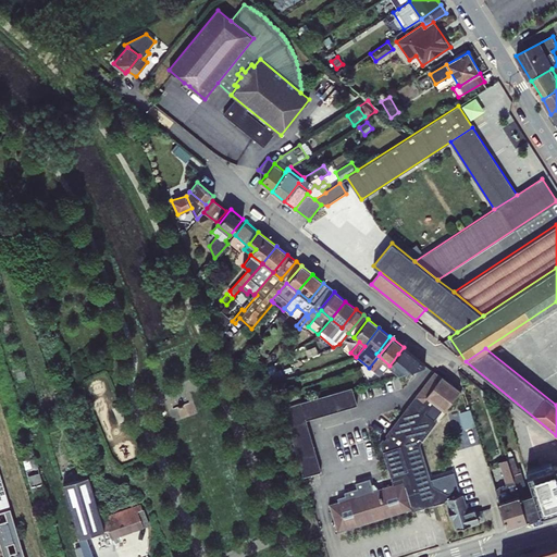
[(404,359),(398,354),(390,366),(395,370),(404,359)]
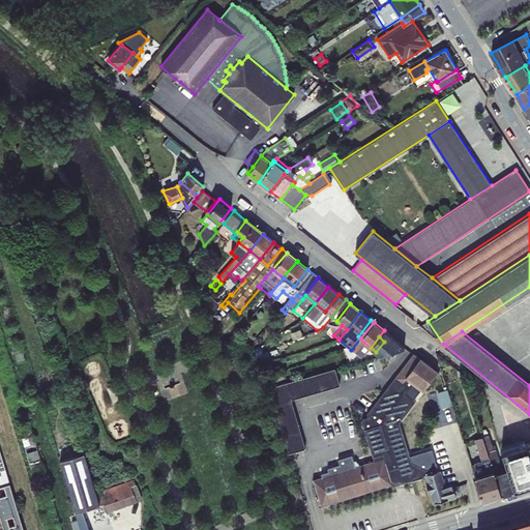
[(361,357),(371,348),(360,339),(351,350),(361,357)]
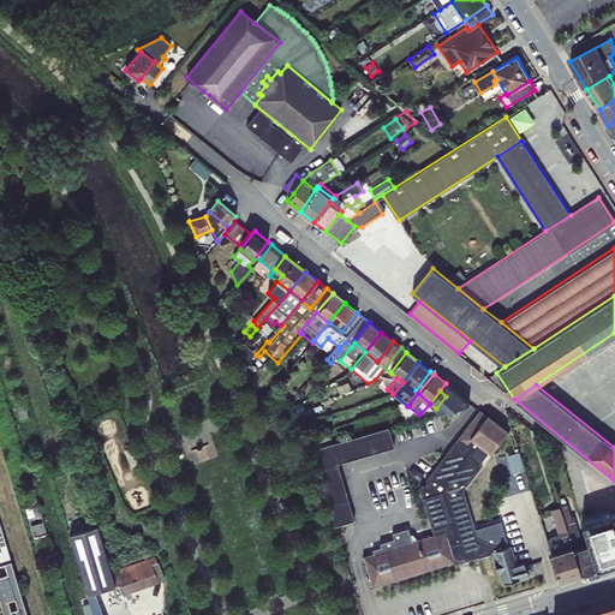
[(262,398),(257,404),(262,408),(268,404),(262,398)]
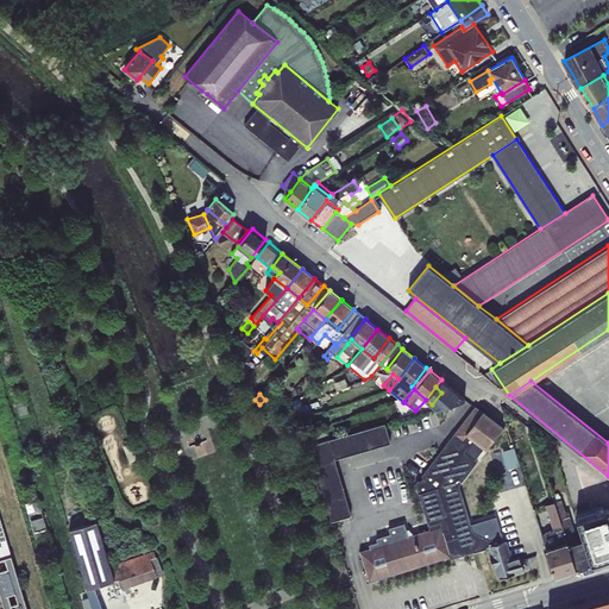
[(300,399),(292,402),(295,408),(302,405),(300,399)]
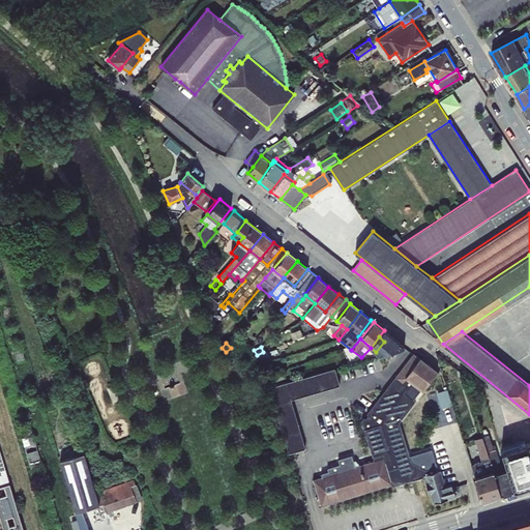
[(22,349),(15,351),(18,361),(25,359),(22,349)]
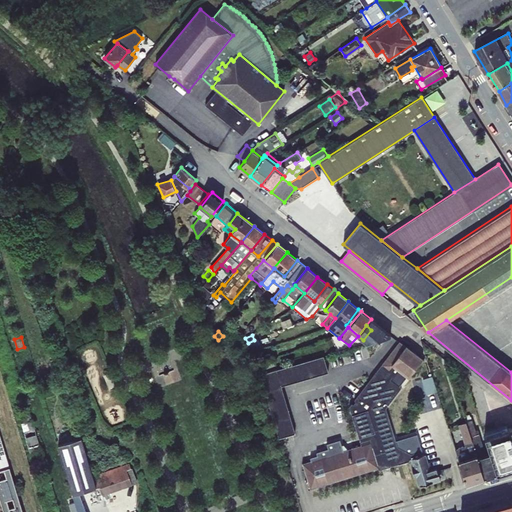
[(366,405),(393,398),(401,386),(392,379),(399,369),(409,377),(422,359),(409,376),(393,364),(389,370),(382,365),(399,342),(406,346),(400,341),(399,341),(361,391),(366,405)]
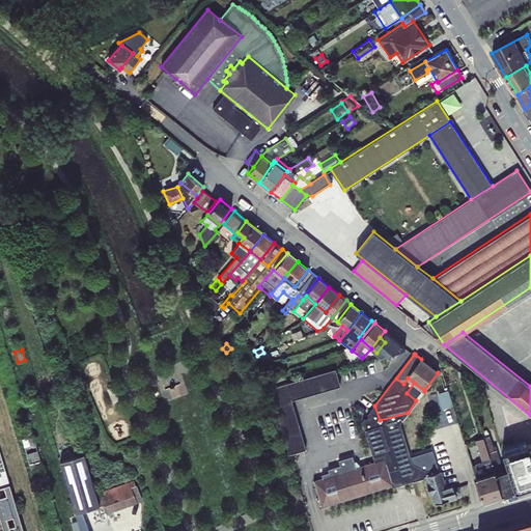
[(414,355),(396,379),(403,384),(408,378),(407,376),(421,359),(414,355)]
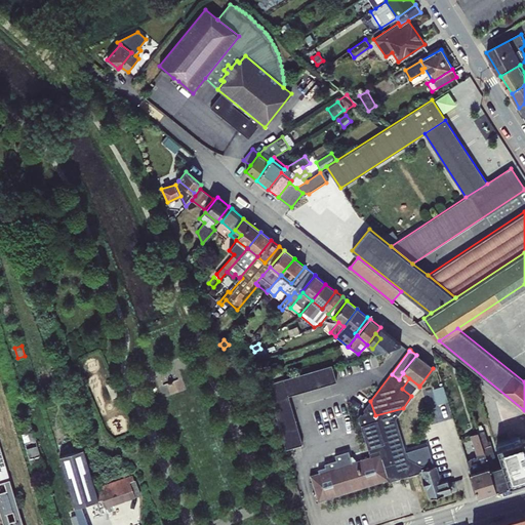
[(419,386),(433,368),(416,355),(402,372),(403,373),(419,386)]
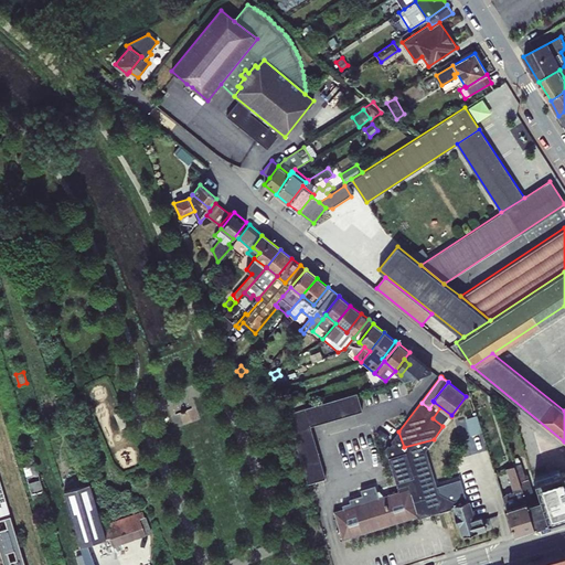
[(448,382),(466,396),(466,395),(448,382)]
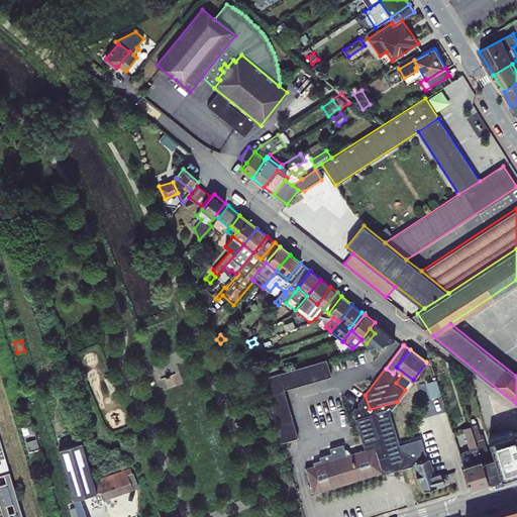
[(265,367),(277,363),(277,362),(274,355),(263,360),(264,366),(265,367)]
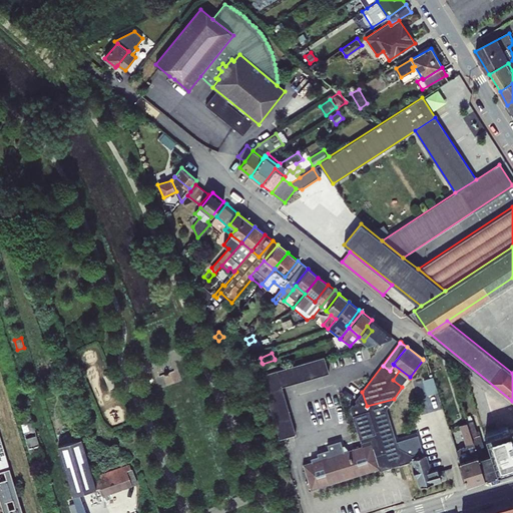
[(286,399),(282,387),(329,373),(324,356),(261,375),(274,418),(280,416),(276,402),(286,399)]
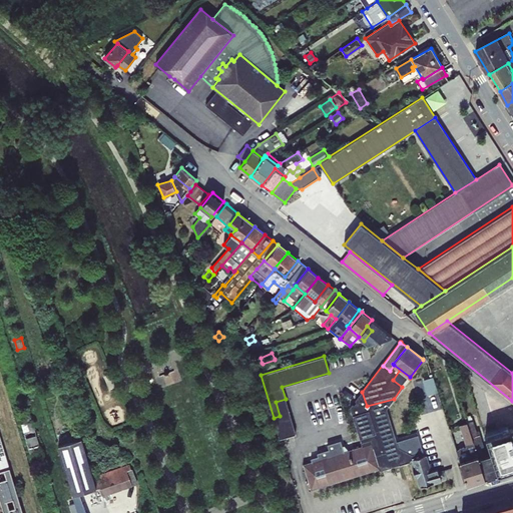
[(275,359),(275,360),(263,364),(262,363),(257,365),(259,372),(278,366),(275,359)]
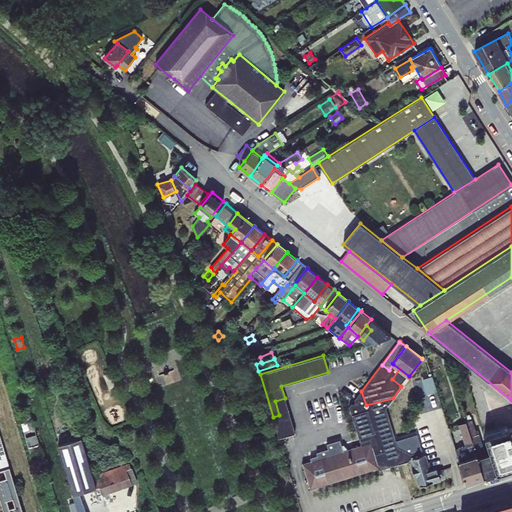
[(424,378),(429,393),(438,390),(434,375),(424,378)]
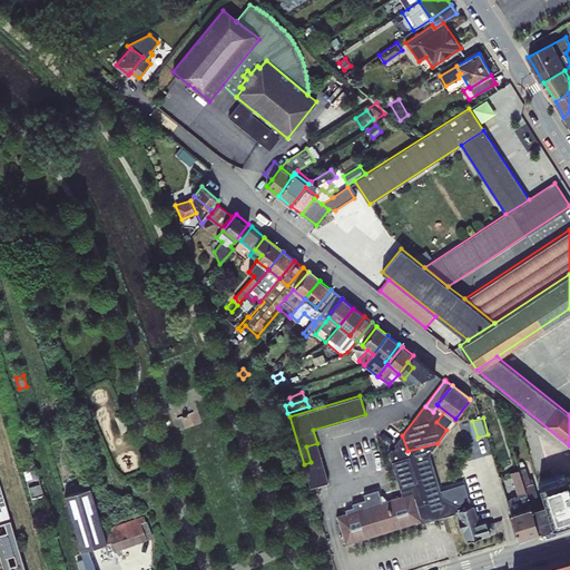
[(68,423),(61,425),(70,452),(77,451),(68,423)]
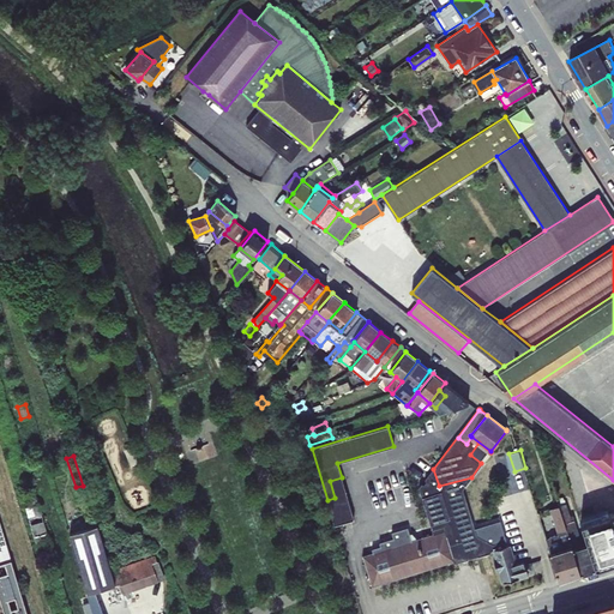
[(420,491),(439,486),(433,469),(419,487),(420,491)]
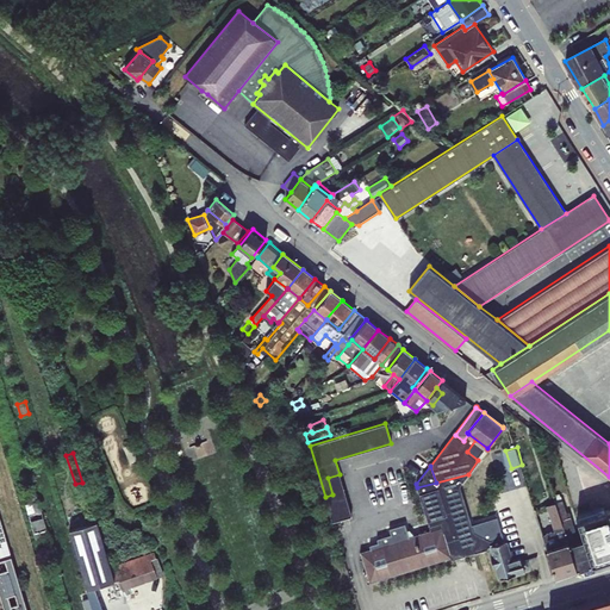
[(332,495),(325,497),(332,521),(352,516),(340,474),(328,478),(332,495)]
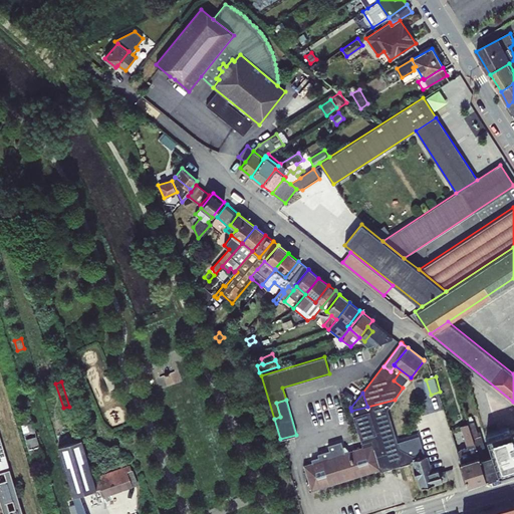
[(388,410),(395,400),(367,407),(381,453),(392,459),(396,467),(413,462),(420,488),(441,482),(438,468),(431,470),(427,455),(423,456),(422,453),(414,455),(399,448),(388,410)]
